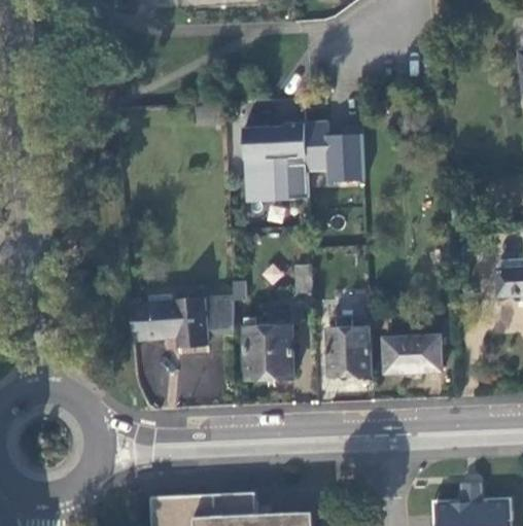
[(522,16),(513,18),(521,112),(522,112),(522,16)]
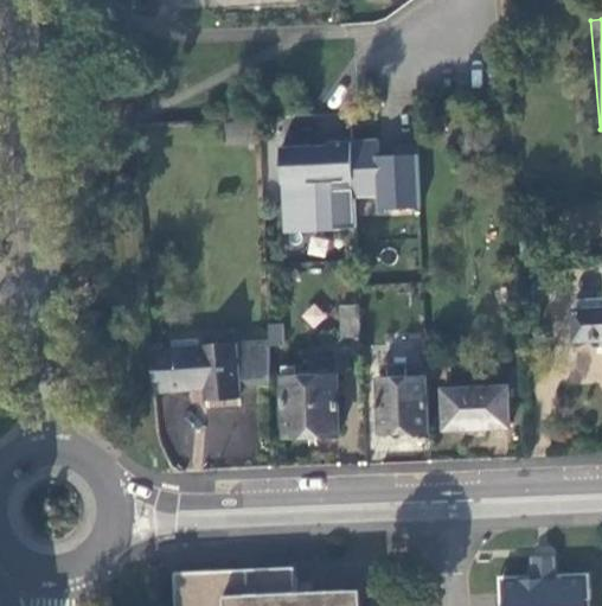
[(262,116),(231,117),(232,139),(263,136),(262,116)]
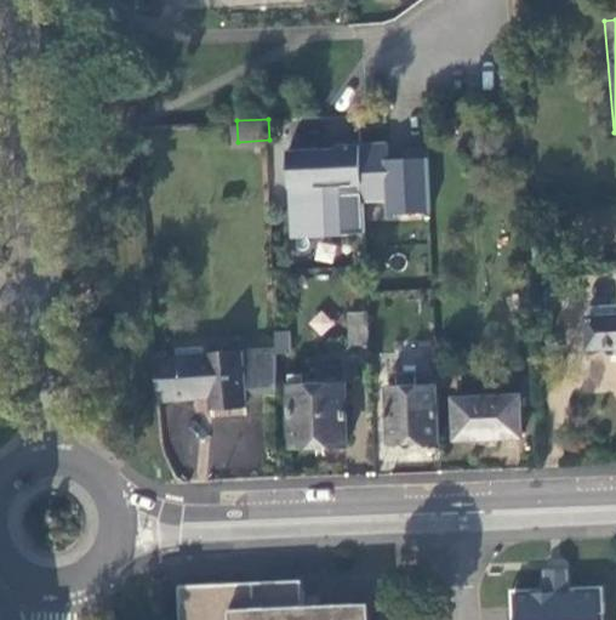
[(377,215),(425,214),(422,154),(382,157),(382,141),(278,146),(283,237),(358,233),(357,202),(377,202),(377,215)]
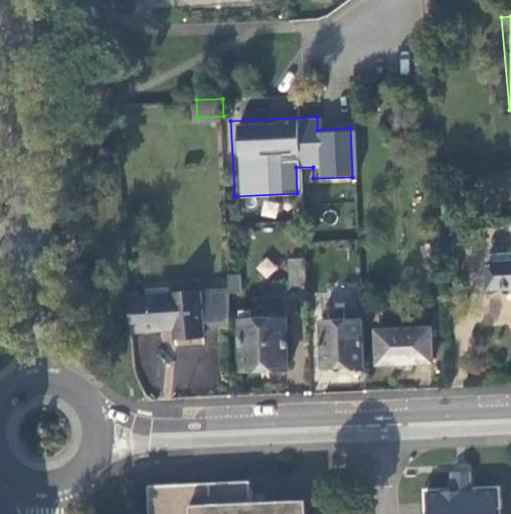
[(510,246),(494,248),(489,254),(491,286),(510,284),(510,246)]
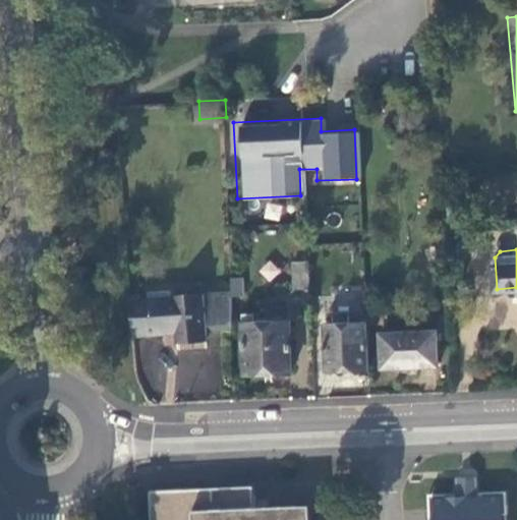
[(268,282),(277,267),(264,258),(254,273),(268,282)]
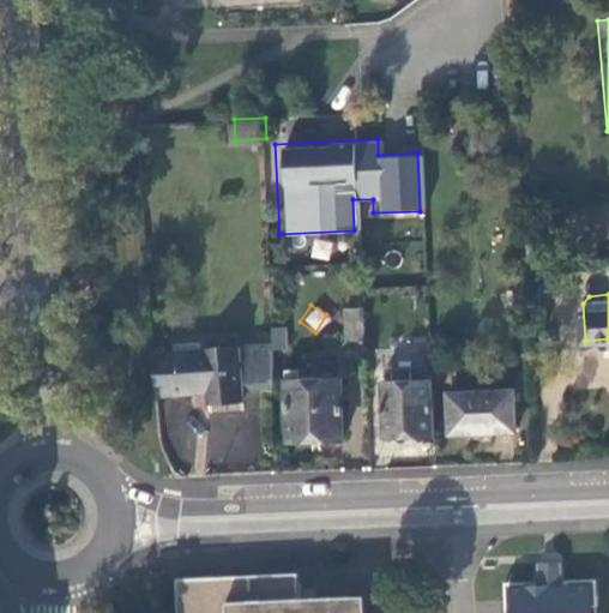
[(348,340),(366,338),(365,308),(347,308),(348,340)]
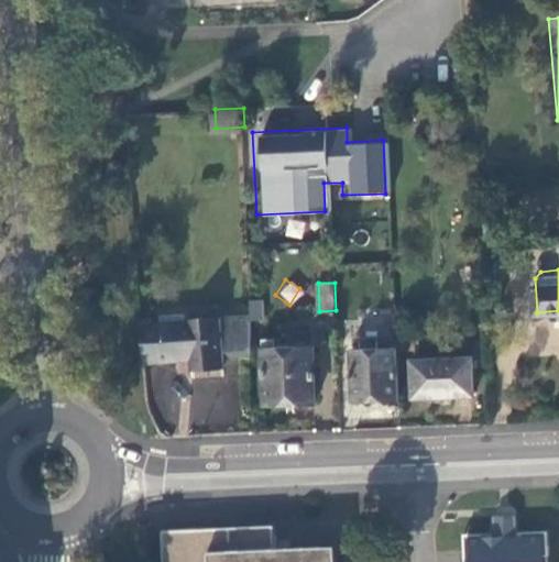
[(263,299),(251,299),(251,317),(252,318),(263,317),(263,299)]
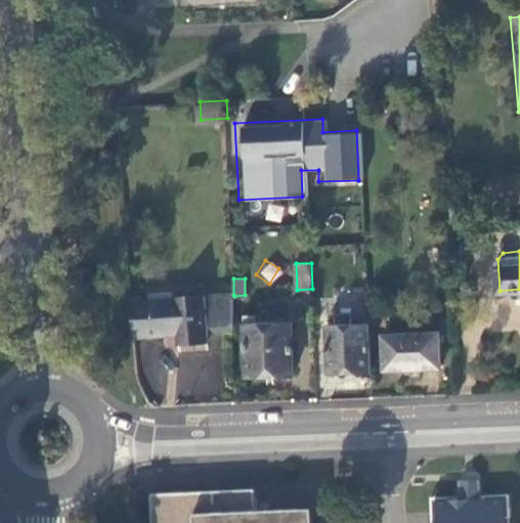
[(344,306),(369,305),(369,301),(367,292),(344,293),(344,306)]
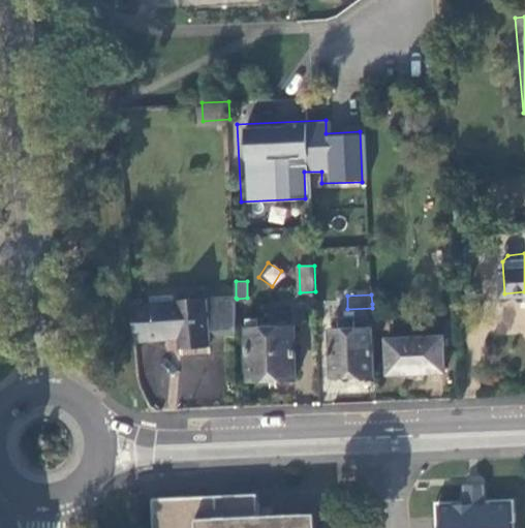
[(209,333),(238,331),(237,299),(236,298),(187,300),(143,302),(143,296),(133,297),(136,338),(183,336),(184,344),(193,344),(210,343),(209,333)]
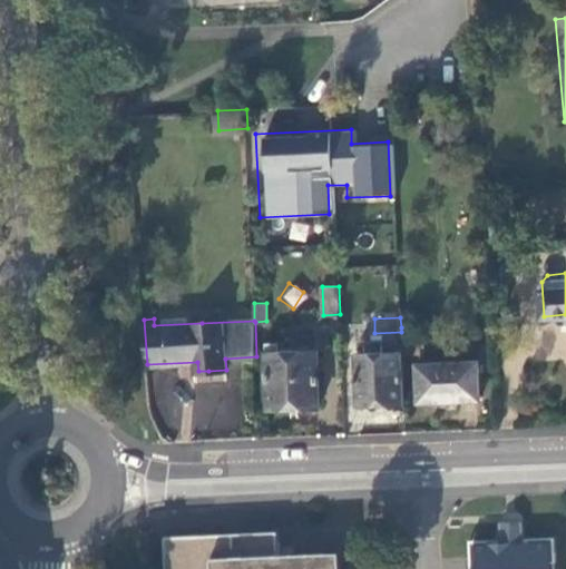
[(380,403),(403,403),(402,347),(392,347),(393,352),(386,353),(386,340),(368,341),(368,354),(358,354),(359,404),(380,403)]
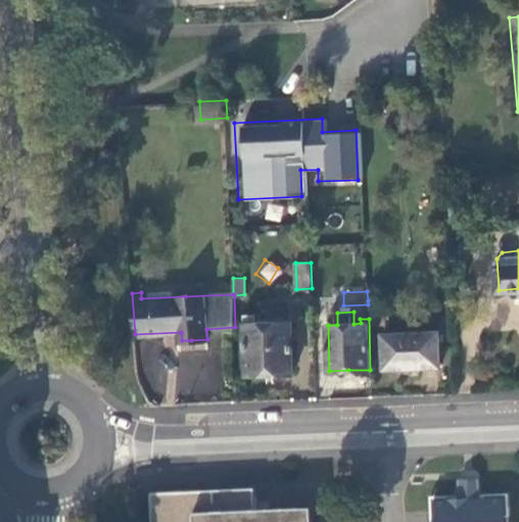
[(290,373),(287,323),(253,324),(252,314),(240,315),(243,375),(266,374),(290,373)]
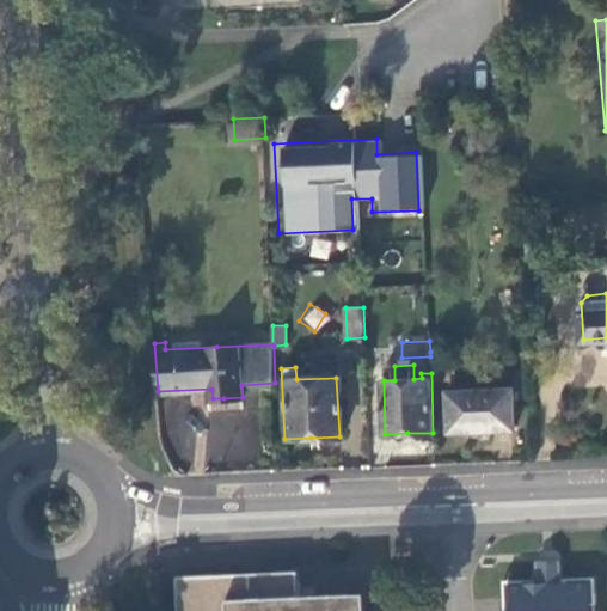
[(513,388),(449,390),(452,431),(483,429),(515,428),(513,388)]
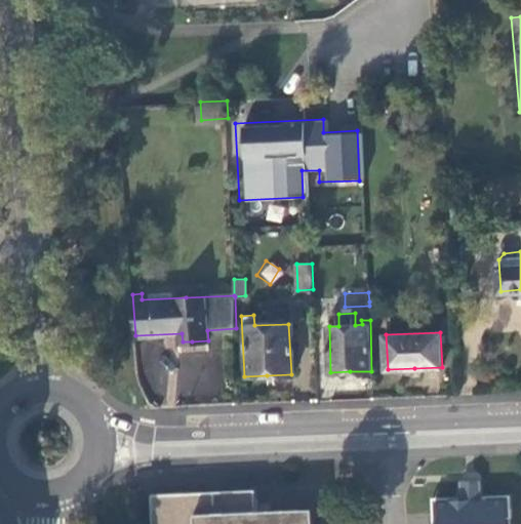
[(461,479),(461,488),(482,487),(482,478),(471,479),(461,479)]
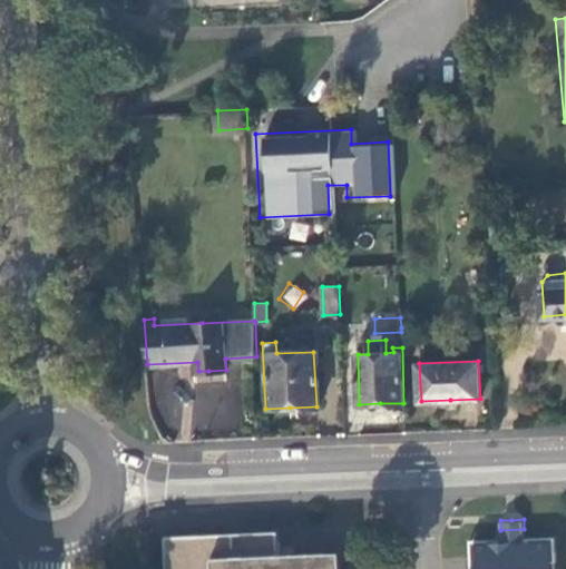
[(552,568),(552,562),(556,561),(555,537),(524,538),(524,529),(500,530),(500,539),(469,540),(470,566),(475,566),(474,568),(552,568)]
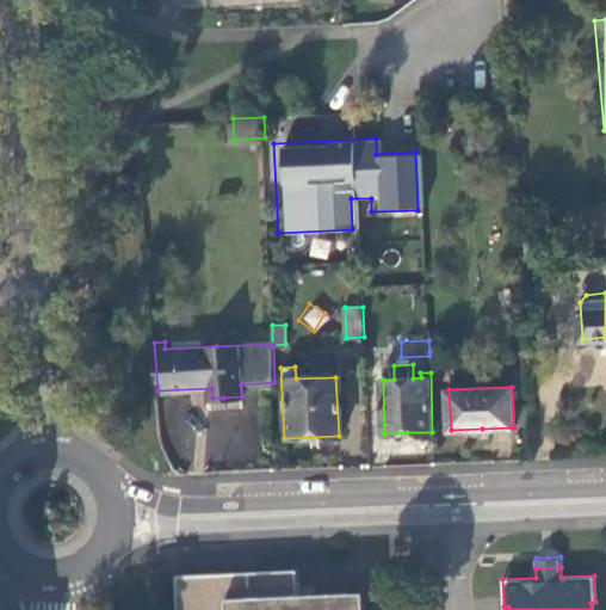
[(362,609),(362,593),(296,596),(295,571),(269,572),(247,573),(247,580),(239,581),(239,609),(362,609)]
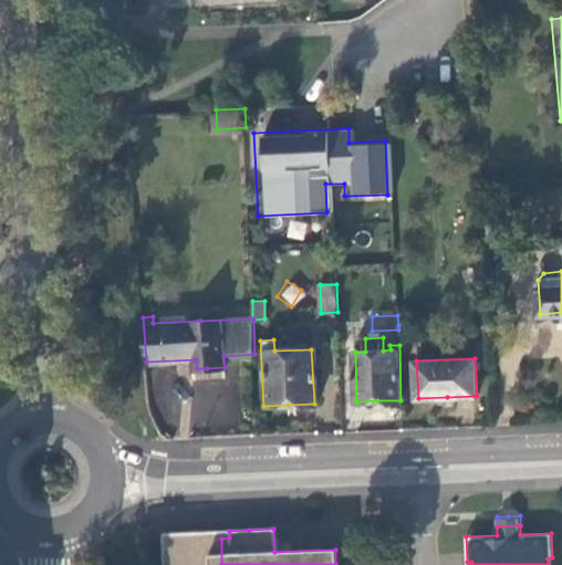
[(169,564),(221,564),(221,539),(169,541),(169,564)]
